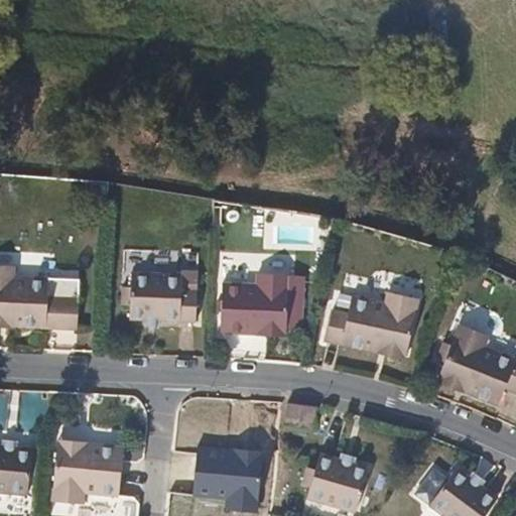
[(16,263),(0,262),(0,314),(10,315),(10,323),(77,327),(79,295),(49,294),(49,276),(16,275),(16,263)]
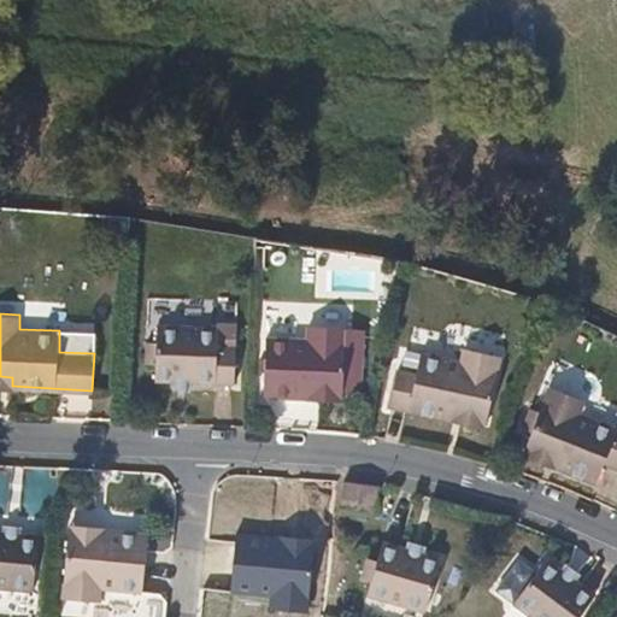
[(216,325),(157,324),(157,340),(156,359),(156,380),(169,381),(186,381),(233,383),(233,345),(216,345),(216,325)]
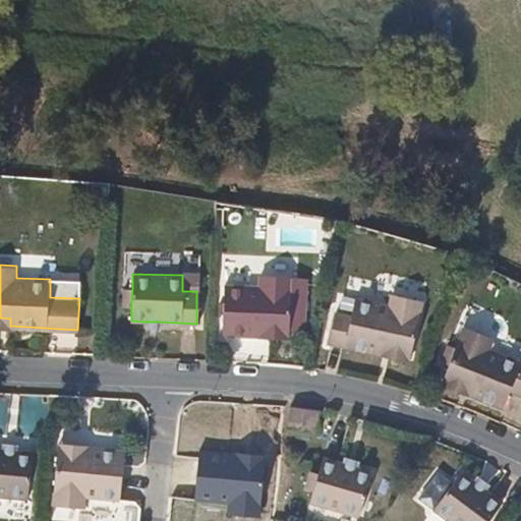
[(293,280),(261,279),(259,288),(226,287),(224,331),(261,332),(261,340),(289,342),(290,320),(291,302),(293,280)]
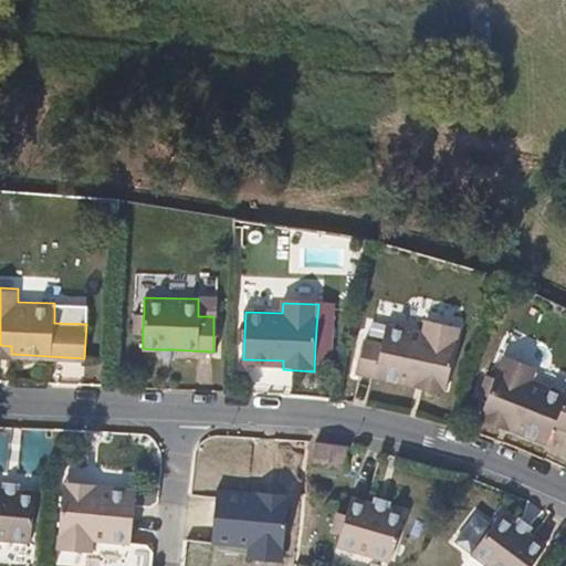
[(144,312),(134,312),(133,329),(143,329),(144,312)]
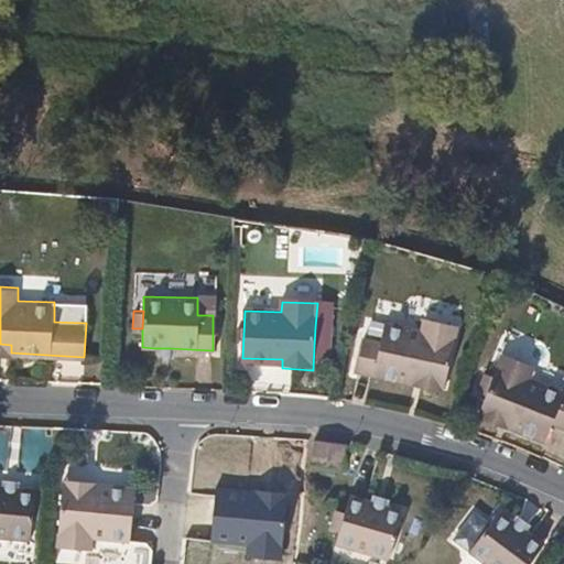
[(457,325),(424,320),(422,331),(384,323),(381,340),(362,337),(356,370),(412,382),(413,375),(445,381),(457,325)]
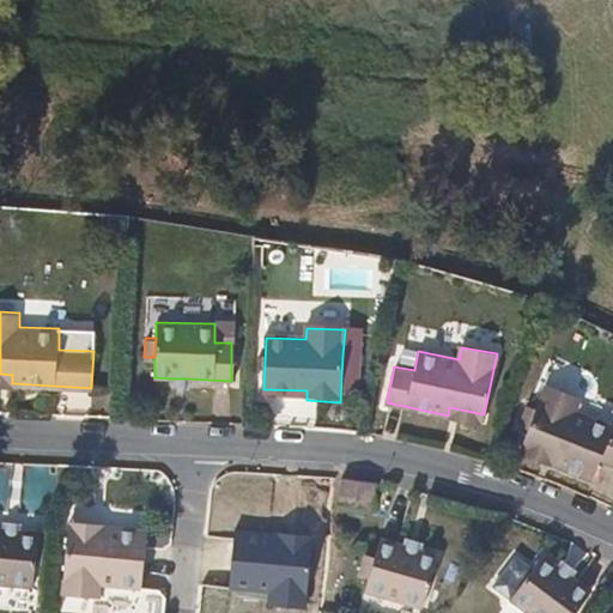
[(353,356),(343,356),(341,376),(352,376),(353,356)]
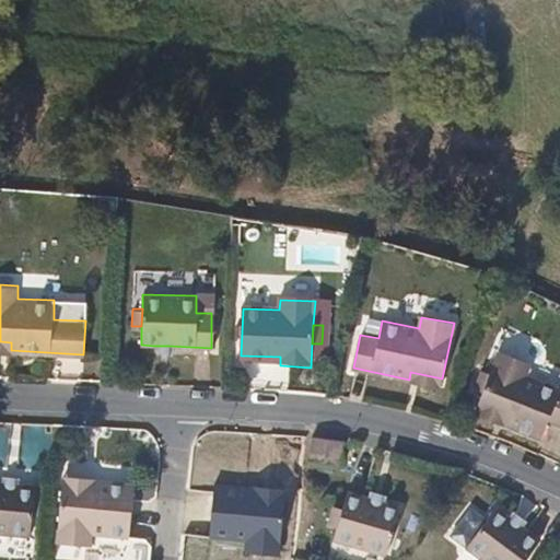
[(11,342),(0,341),(0,349),(11,350),(11,342)]
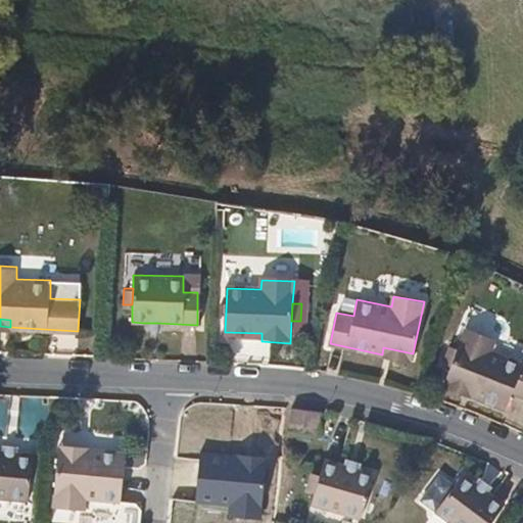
[(493,341),(466,329),(458,347),(450,365),(443,380),(472,391),(469,398),(503,412),(510,394),(522,399),(522,365),(488,351),(493,341)]
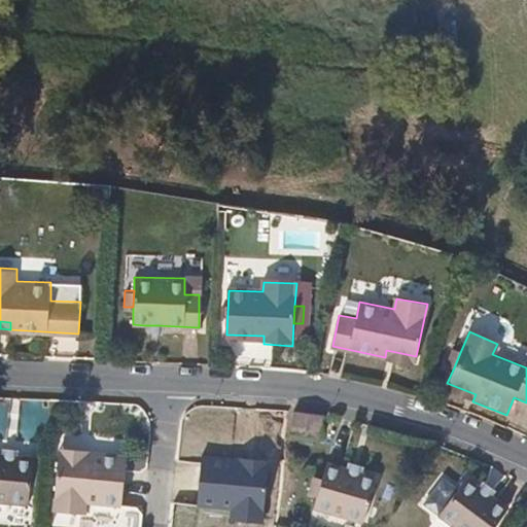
[(264,336),(226,335),(226,342),(264,344),(264,336)]
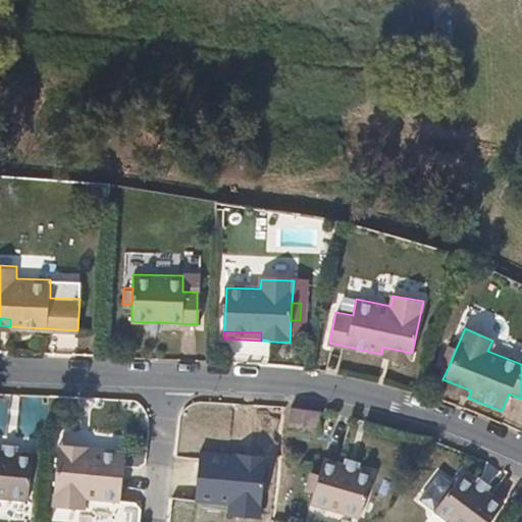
[(457,347),(450,344),(442,361),(450,364),(457,347)]
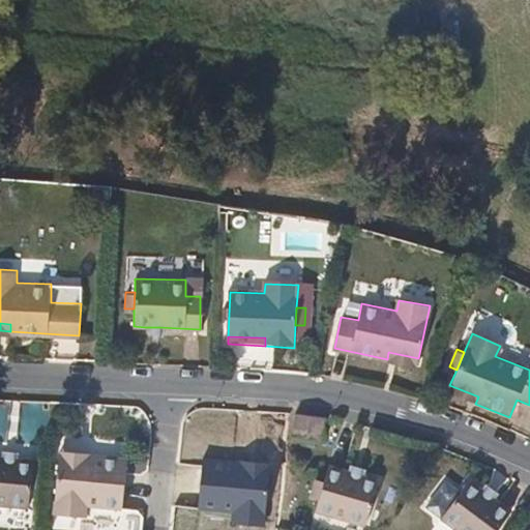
[(418,358),(388,352),(387,359),(416,365),(418,358)]
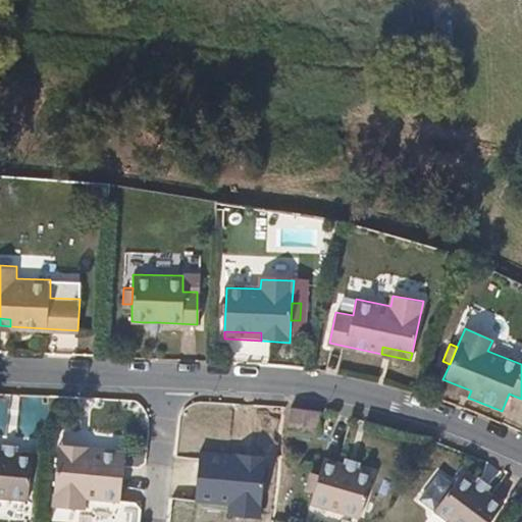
[(471,390),(442,379),(439,386),(468,398),(471,390)]
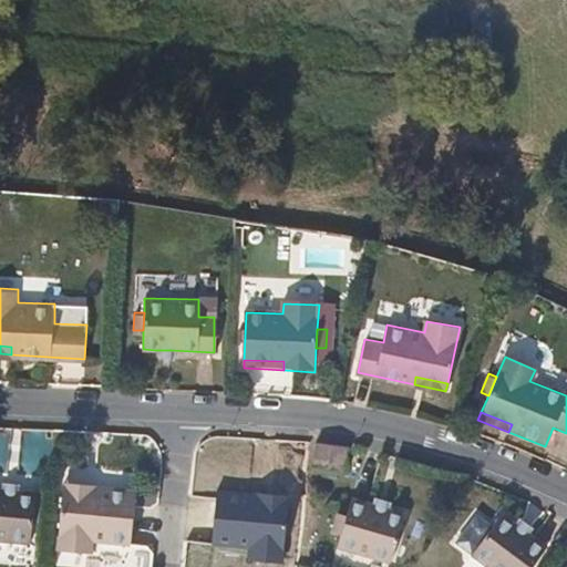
[(347,447),(316,443),(312,467),(343,471),(347,447)]
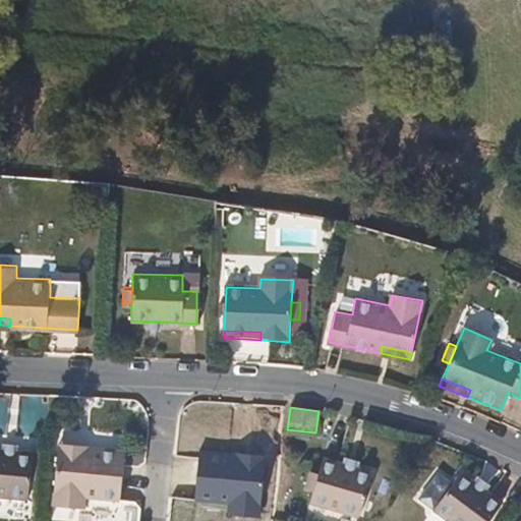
[(89,446),(59,444),(59,451),(89,454),(89,446)]
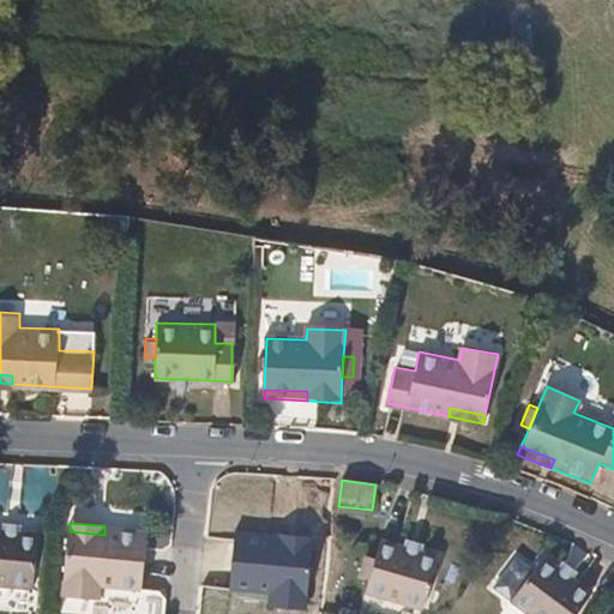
[(148,529),(104,525),(104,535),(70,531),(64,595),(100,599),(101,587),(142,590),(148,529)]
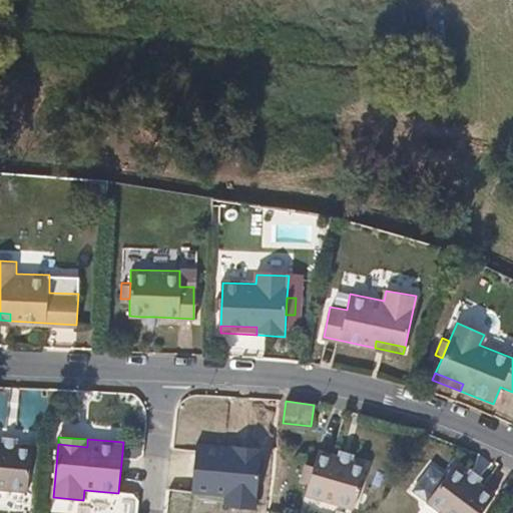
[(4,442),(0,441),(0,488),(29,491),(33,445),(18,443),(4,442)]
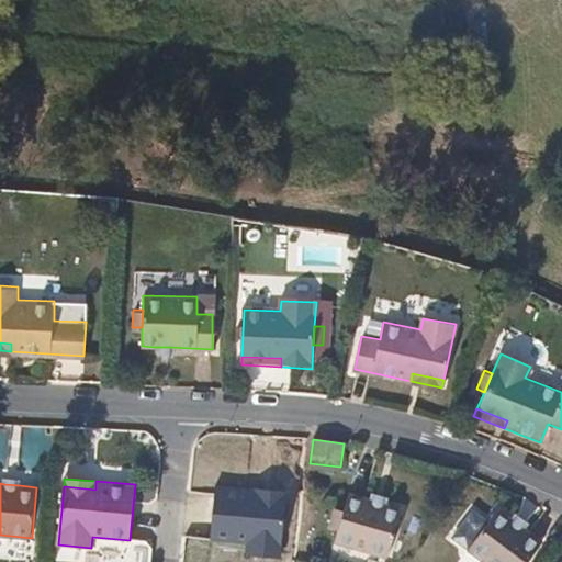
[(254,489),(215,485),(210,539),(246,542),(245,553),(279,557),(284,499),(254,497),(254,489)]
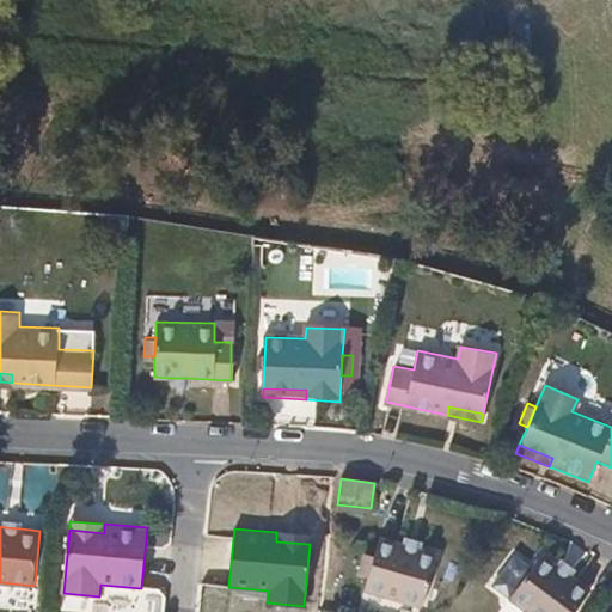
[(311,536),(276,532),(276,542),(310,544),(311,536)]
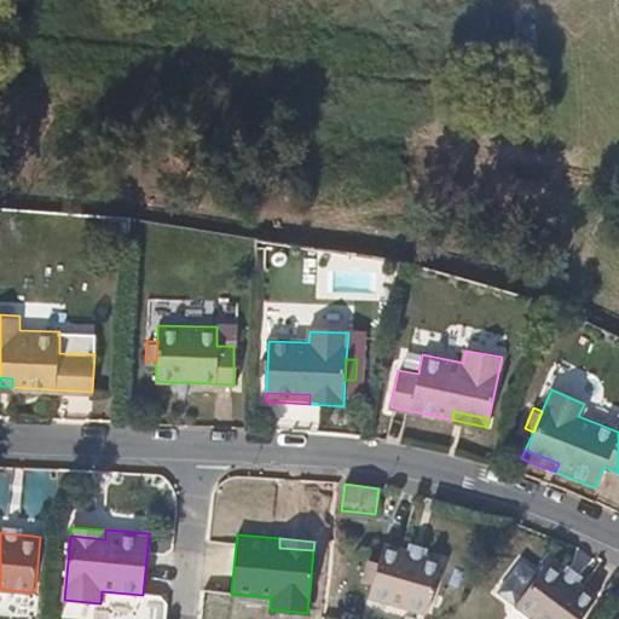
[(408,550),(383,544),(379,561),(369,557),(363,578),(372,580),(368,599),(424,615),(441,560),(423,555),(408,550)]
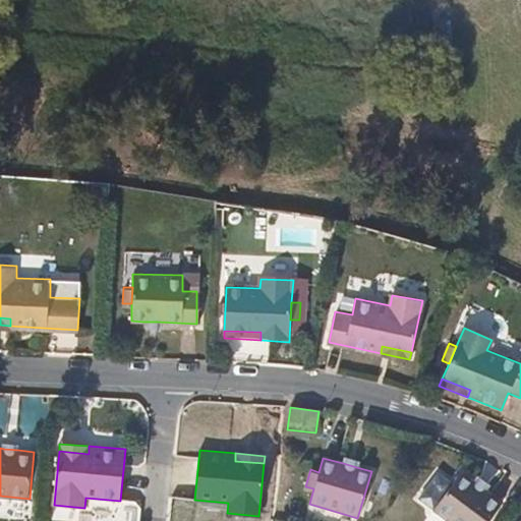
[(357,462),(344,458),(343,463),(356,467),(357,462)]
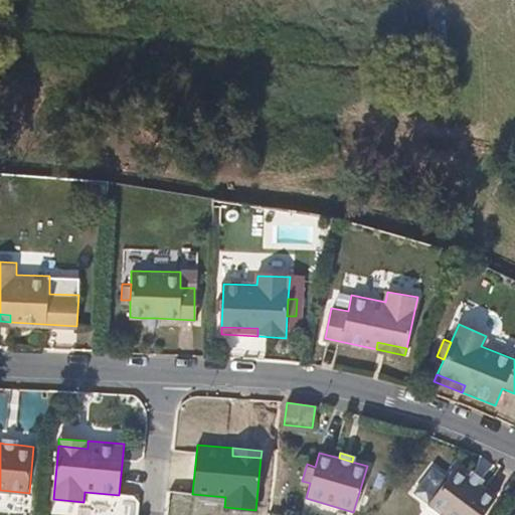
[(468,476),(455,467),(447,478),(436,493),(426,505),(440,514),(481,514),(495,497),(478,484),(468,476)]
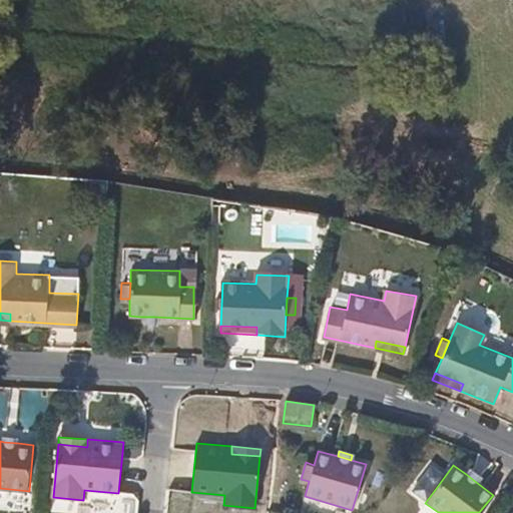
[(479,478),(469,471),(466,474),(476,482),(479,478)]
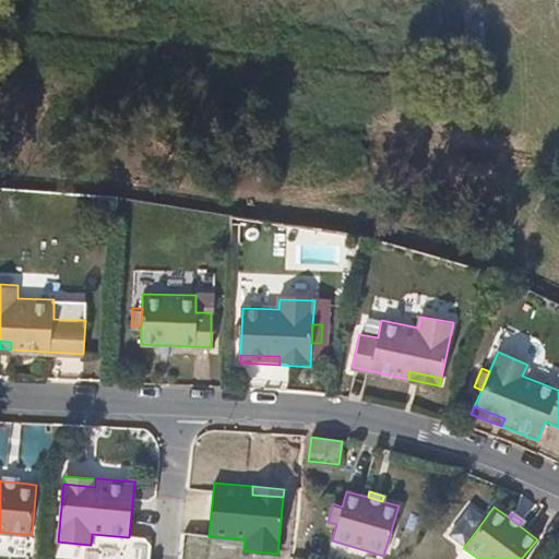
[(485,519),(477,514),(465,530),(473,535),(485,519)]
